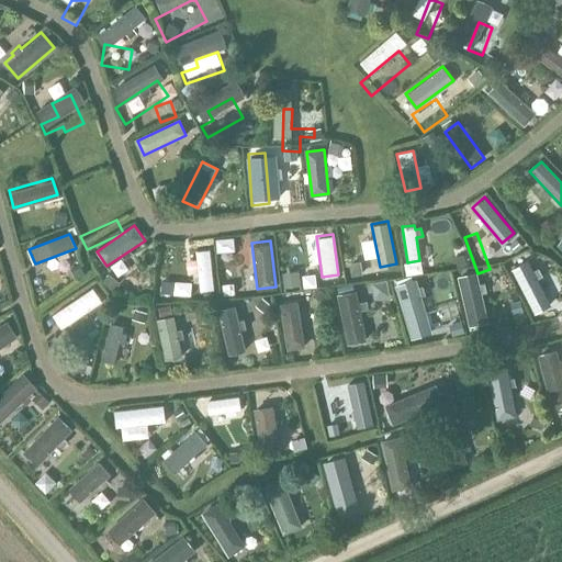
[(351,289),(364,287),(357,247),(343,250),(351,289)]
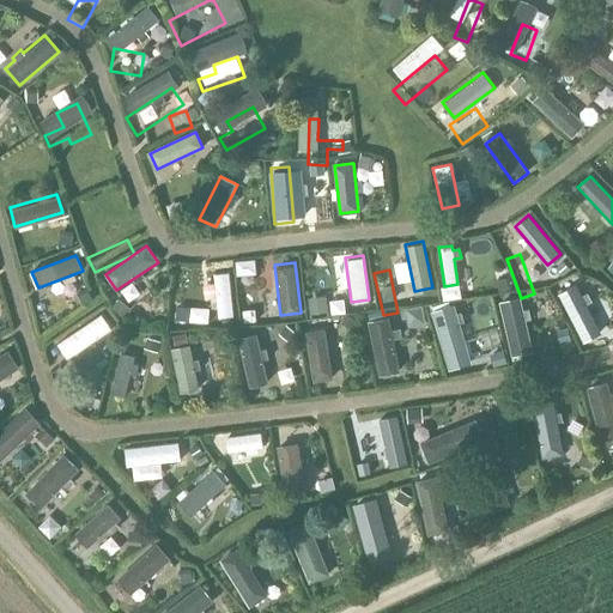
[(232,315),(228,271),(213,272),(218,317),(232,315)]
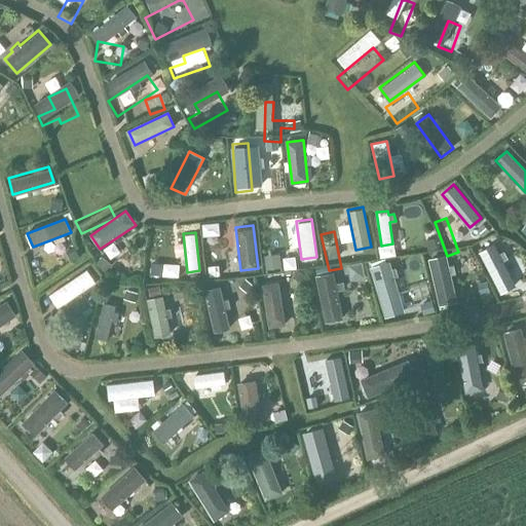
[(494,242),(480,251),(500,291),(515,284),(494,242)]
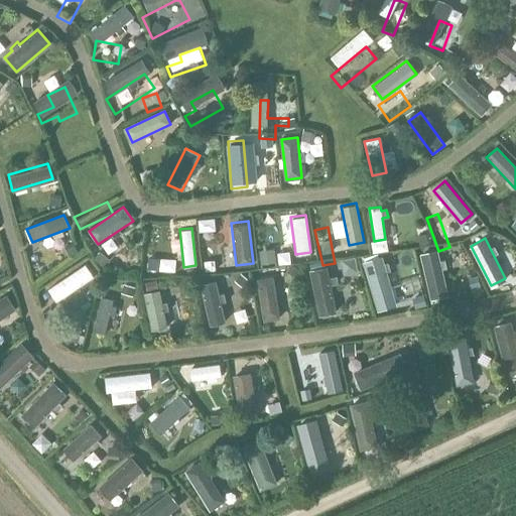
[(448,296),(437,252),(421,255),(431,300),(448,296)]
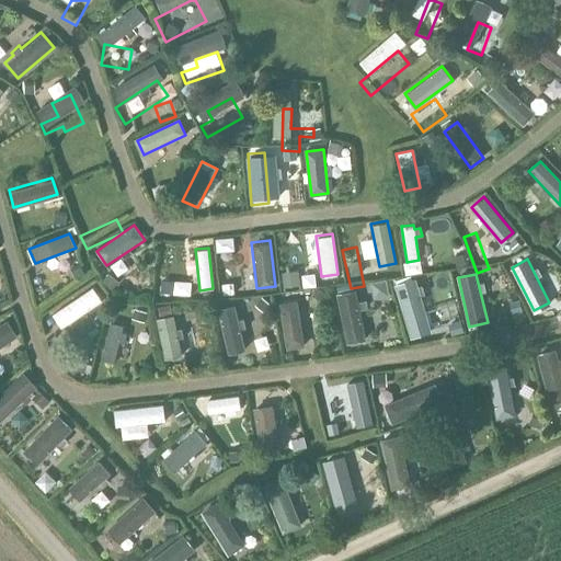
[(395,283),(411,336),(431,330),(414,277),(395,283)]
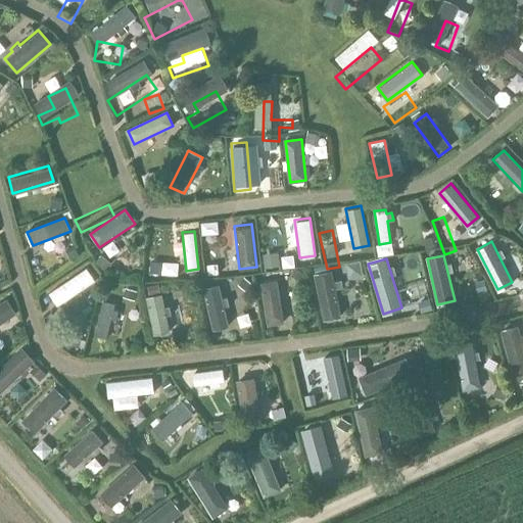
[(95,282),(87,269),(49,294),(57,306),(95,282)]
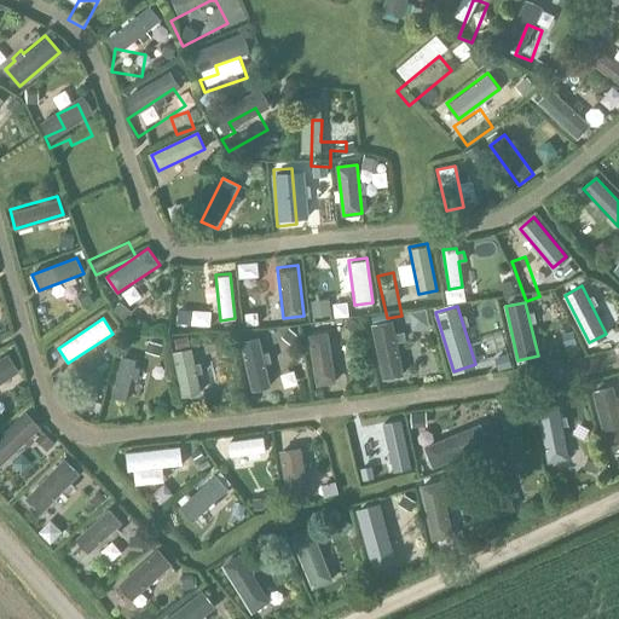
[(404,375),(393,323),(374,327),(385,380),(404,375)]
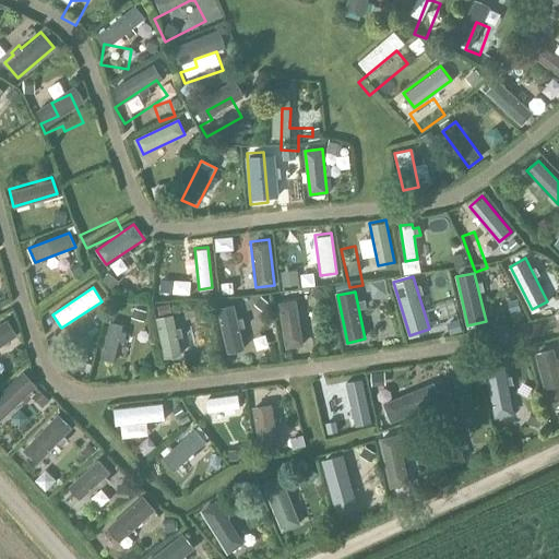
[(157,307),(159,318),(156,319),(164,358),(181,355),(174,316),(173,316),(170,304),(157,307)]
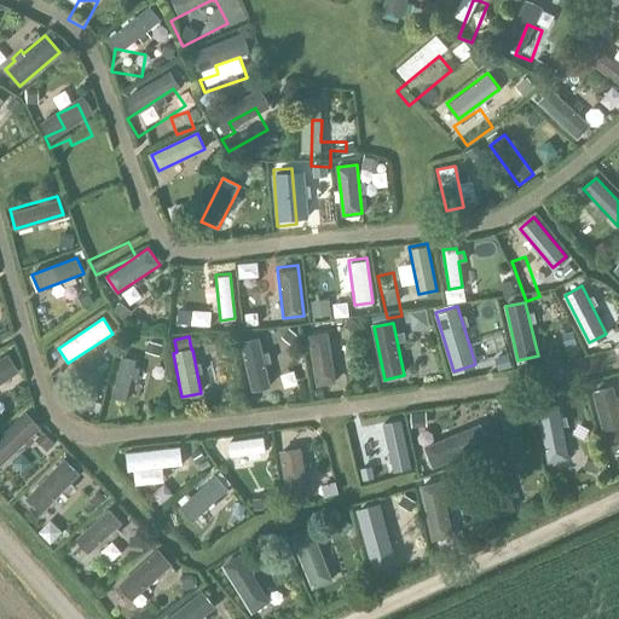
[(335,388),(327,336),(310,339),(317,392),(335,388)]
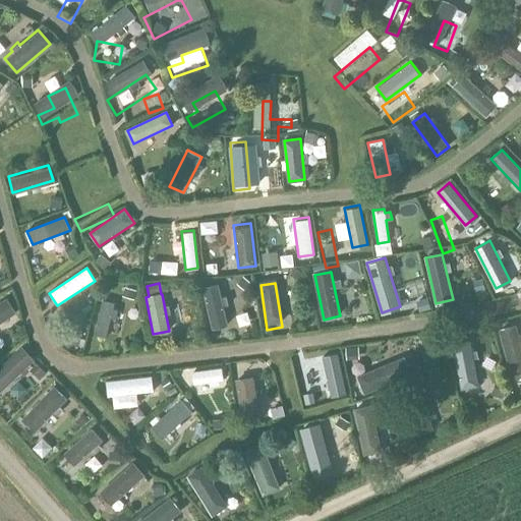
[(213,328),(228,325),(218,285),(204,288),(213,328)]
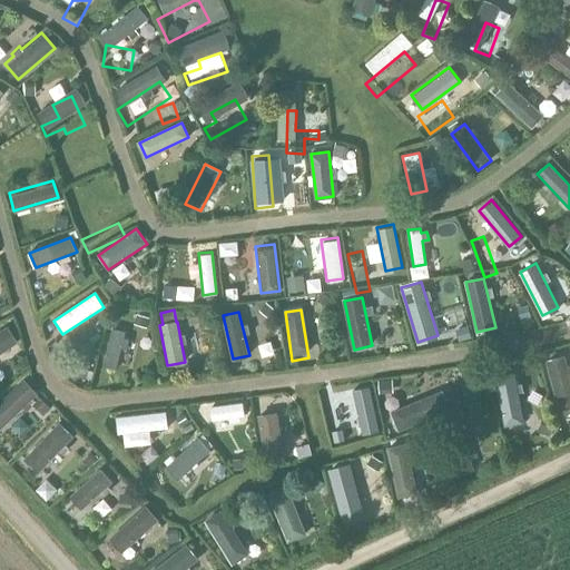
[(0,353),(18,342),(8,327),(0,332),(0,353)]
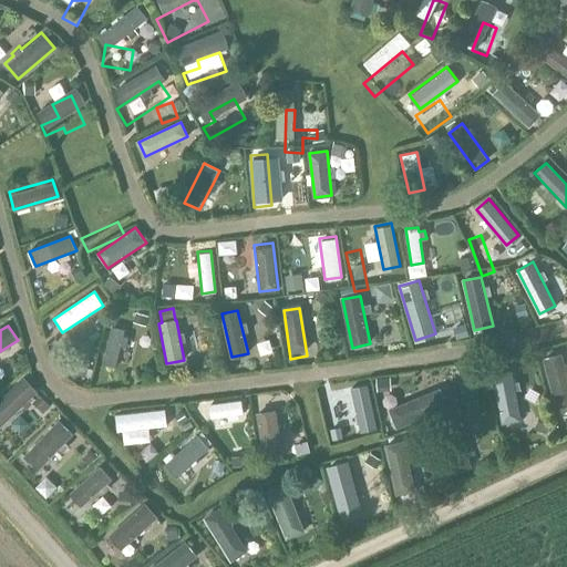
[(103,363),(116,367),(125,330),(112,327),(103,363)]
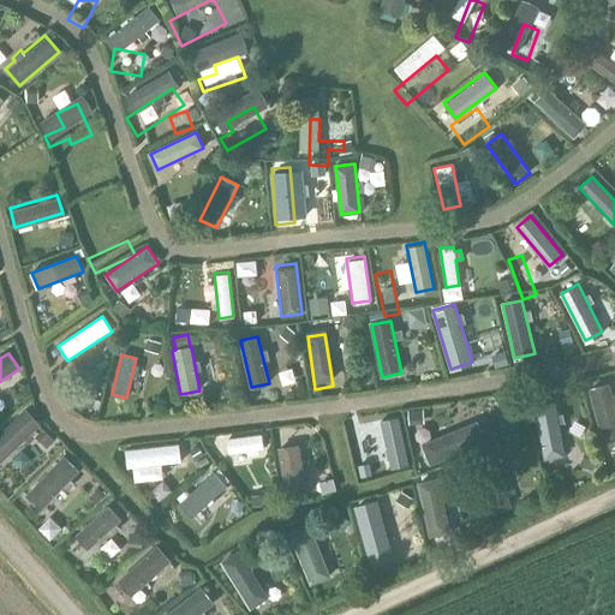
[(614,439),(614,407),(609,384),(591,389),(604,441),(614,439)]
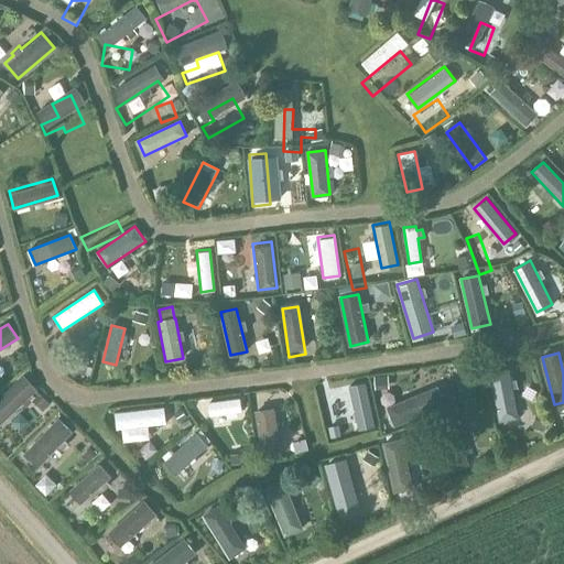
[(518,418),(508,369),(491,372),(500,421),(518,418)]
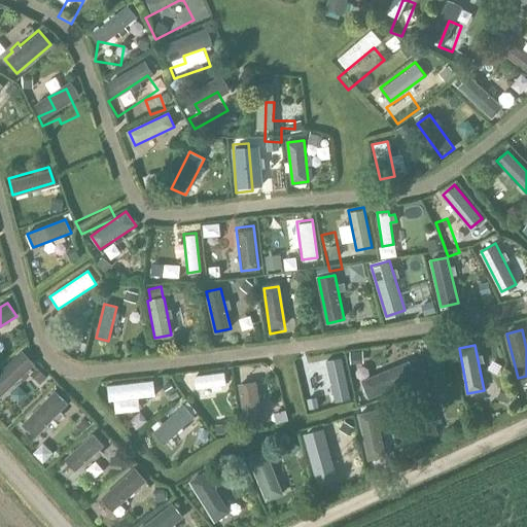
[(23,352),(0,373),(0,391),(2,393),(34,363),(23,352)]
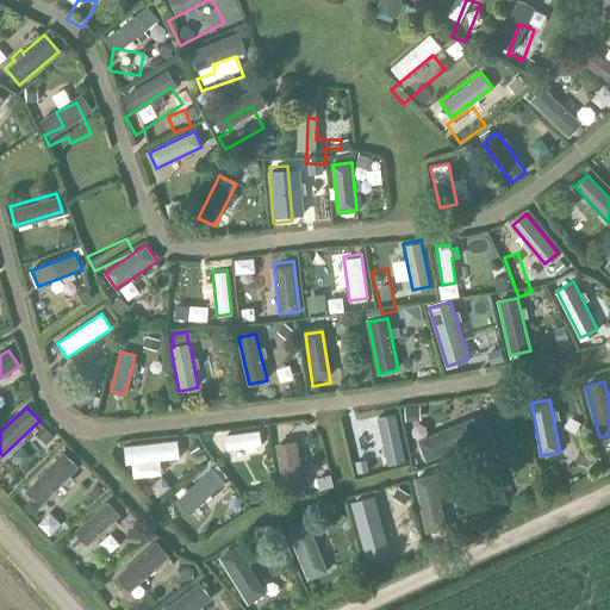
[(394,412),(377,416),(387,464),(404,459),(394,412)]
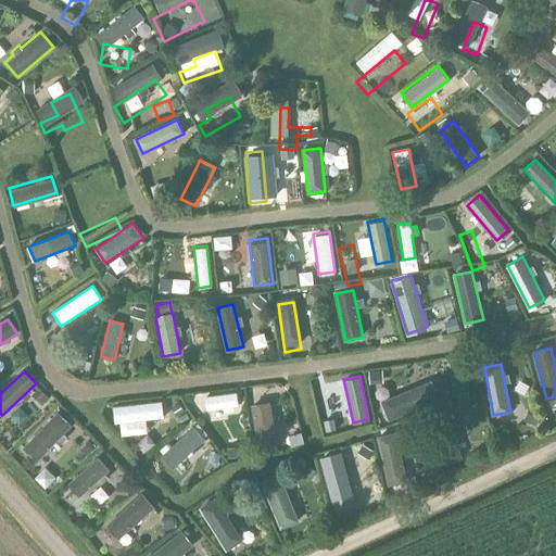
[(381,405),(388,420),(432,401),(426,387),(381,405)]
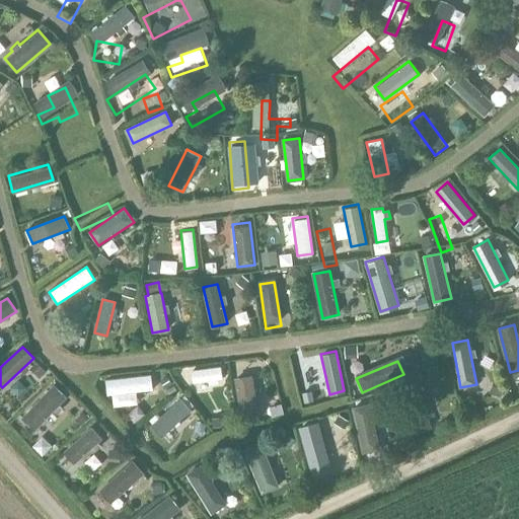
[(194,383),(223,379),(221,367),(192,370),(194,383)]
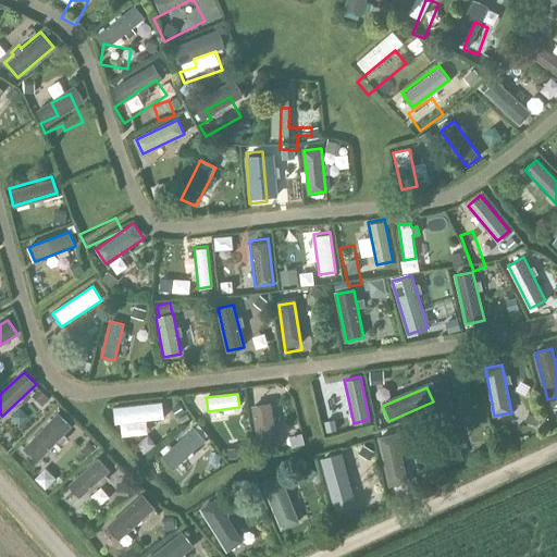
[(319,405),(327,449),(339,446),(332,403),(319,405)]
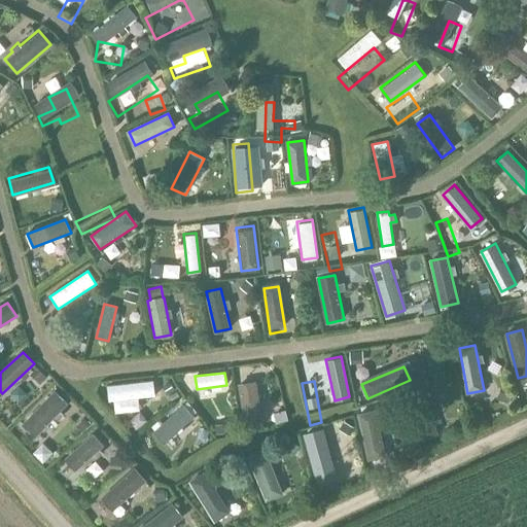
[(240,385),(247,428),(262,425),(255,382),(240,385)]
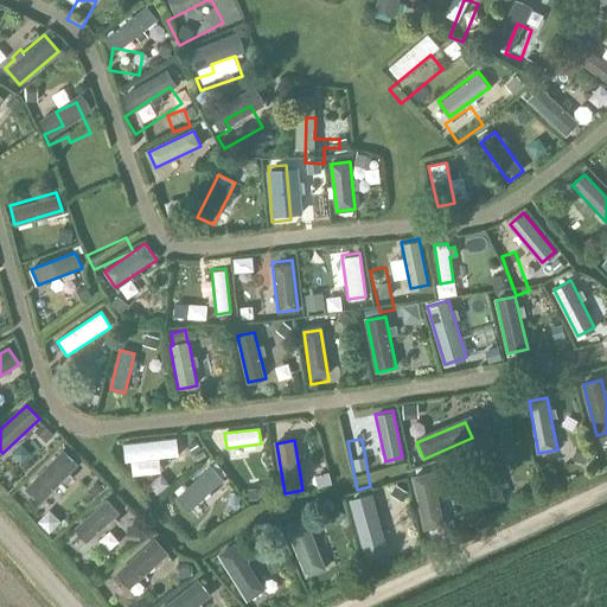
[(178,457),(176,442),(127,447),(129,461),(178,457)]
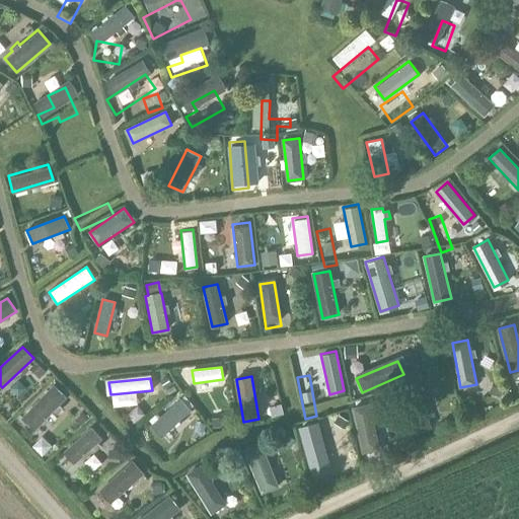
[(431,426),(417,383),(403,388),(417,431),(431,426)]
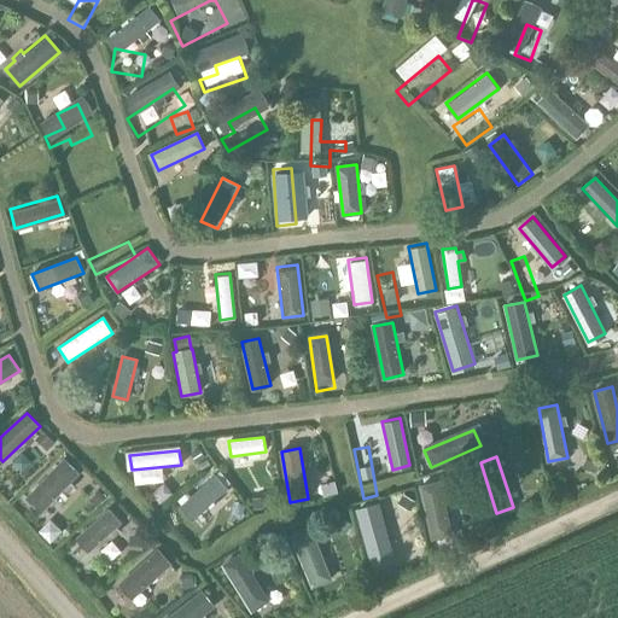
[(64,460),(28,499),(42,512),(79,473),(64,460)]
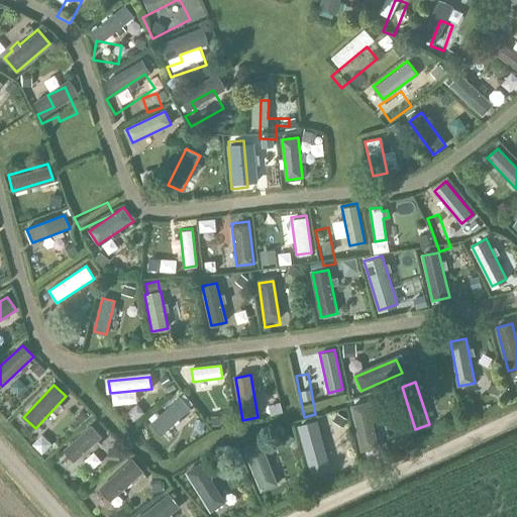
[(152,423),(163,434),(191,408),(181,397),(152,423)]
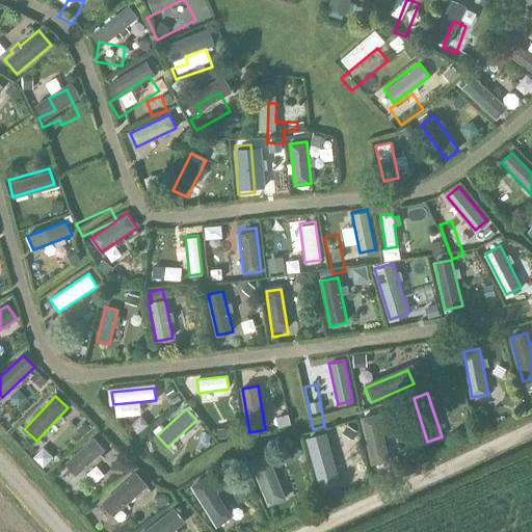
[(378,416),(363,419),(372,462),(388,459),(378,416)]
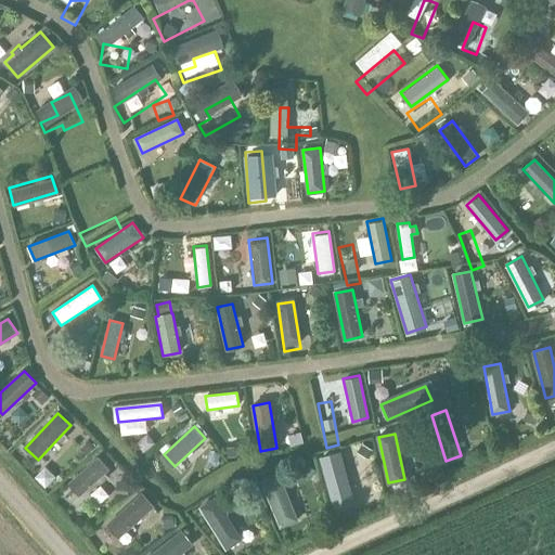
[(339,453),(320,459),(334,511),(355,505),(339,453)]
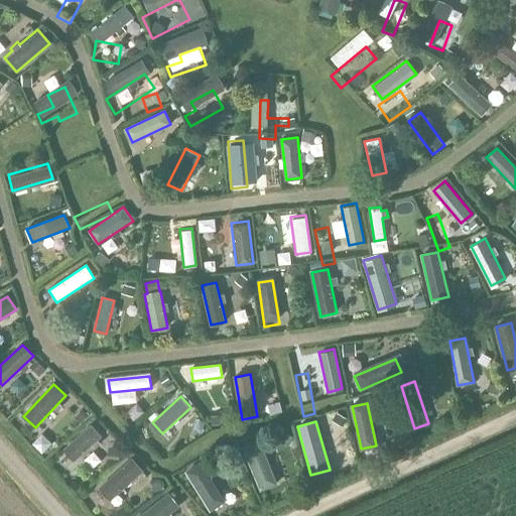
[(102,435),(92,425),(65,449),(75,461),(102,435)]
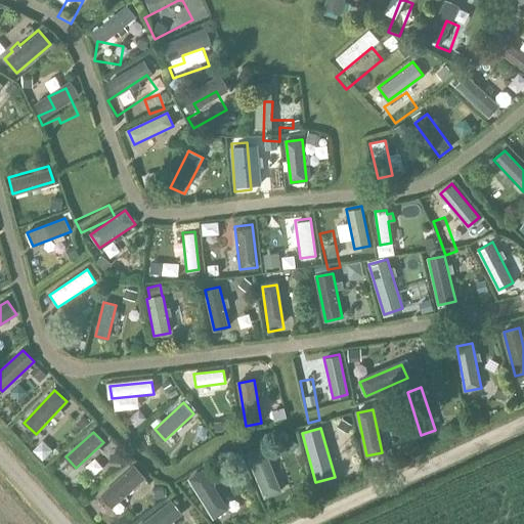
[(282,492),(264,447),(247,454),(264,499),(282,492)]
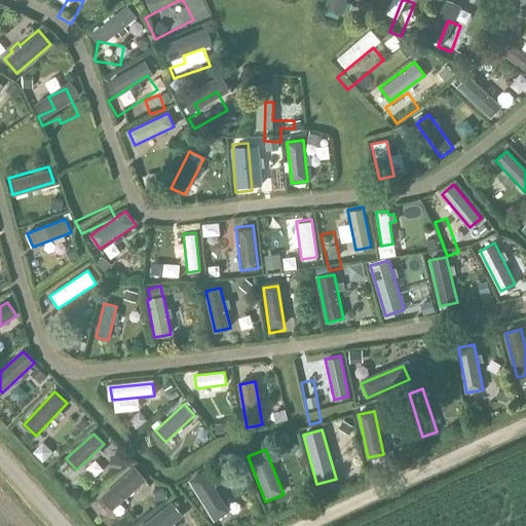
[(145,480),(135,467),(103,497),(113,509),(145,480)]
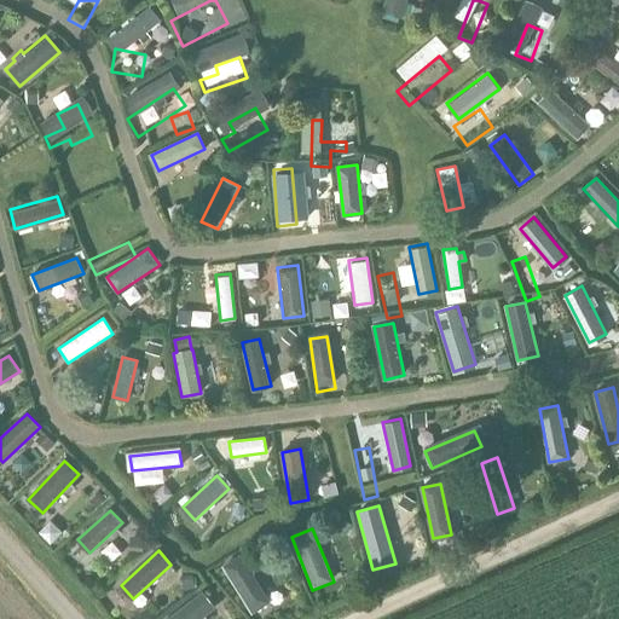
[(225,566),(253,612),(268,602),(241,556),(225,566)]
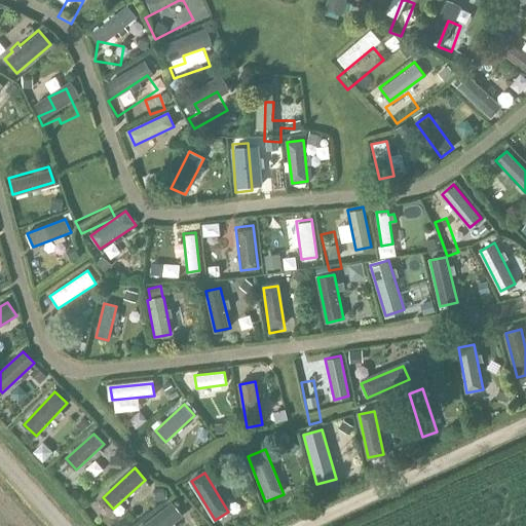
[(91,475),(83,487),(95,495),(103,483),(91,475)]
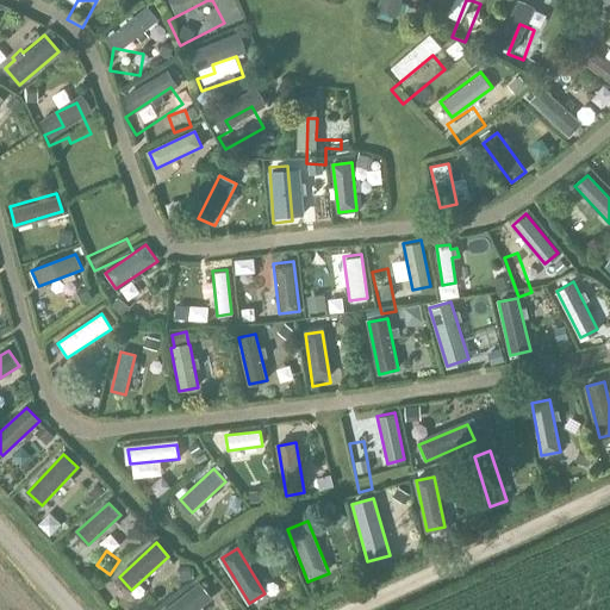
[(194,609),(211,597),(199,583),(166,609),(194,609)]
